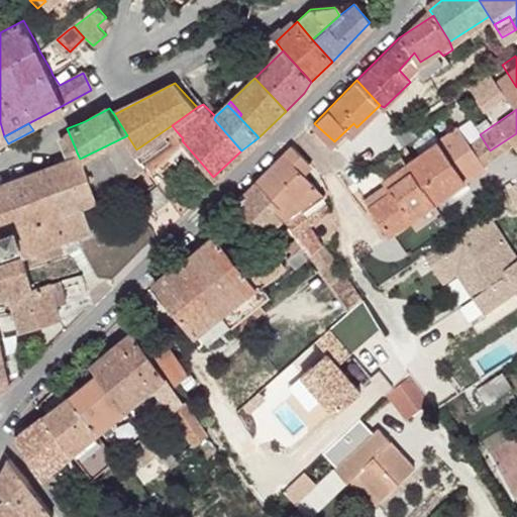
[(127,135),(80,159),(95,198),(145,164),(141,157),(136,149),(127,135)]
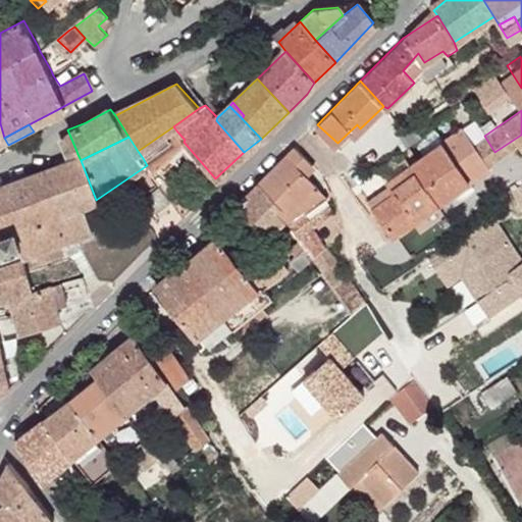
[(168,138),(143,158),(147,165),(183,216),(199,200),(167,159),(177,151),(168,138)]
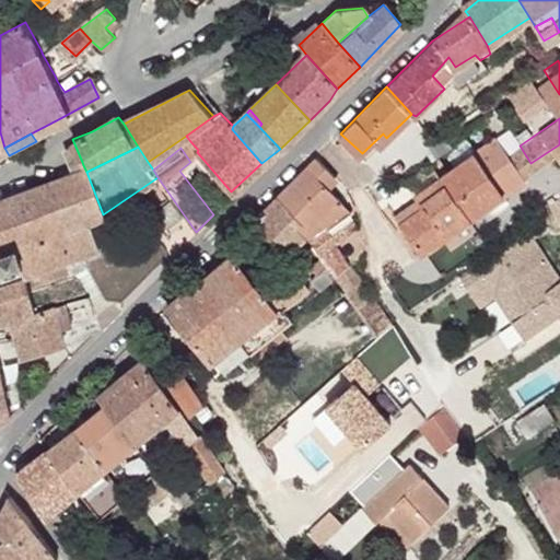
[(439,175),(412,195),(420,206),(415,210),(399,224),(421,252),(500,194),(469,152),(439,175)]
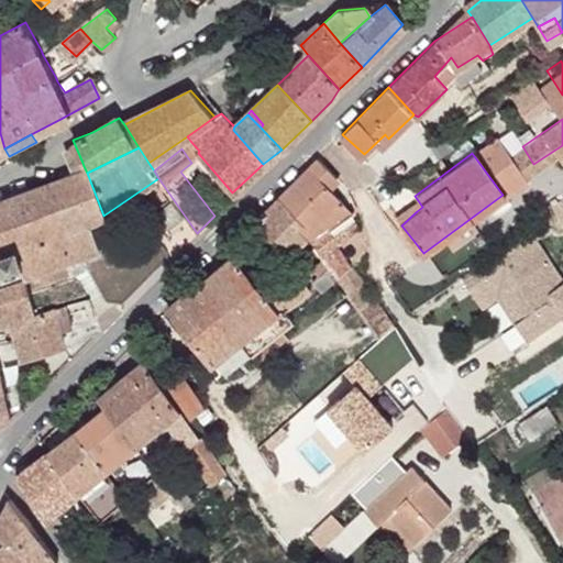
[(318,158),(311,164),(327,184),(334,175),(318,158)]
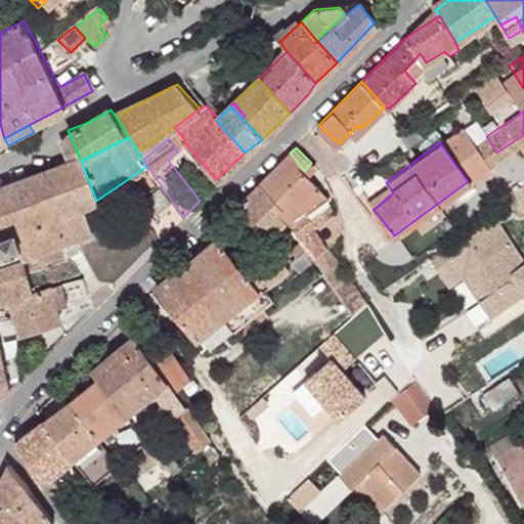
[(396,148),(373,166),(386,182),(410,164),(396,148)]
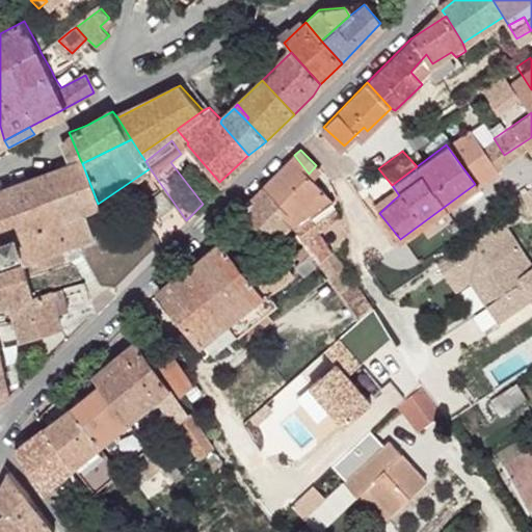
[(294,155),(263,186),(287,211),(291,224),(294,230),(311,215),(318,210),(326,205),(331,200),(322,189),(309,174),(294,155)]
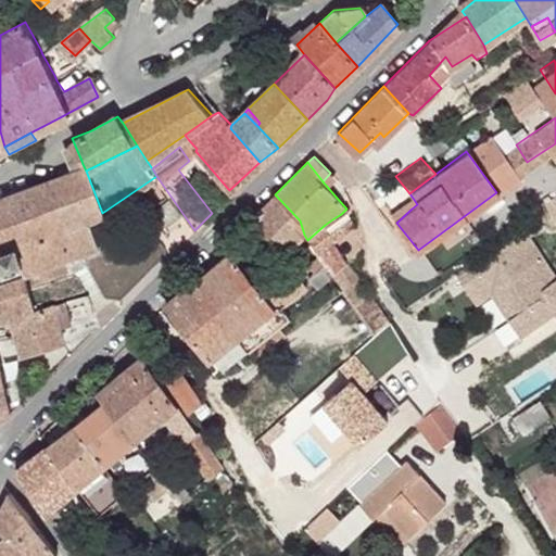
[(83,164),(0,198),(0,272),(17,266),(22,272),(81,252),(98,245),(98,242),(88,222),(100,215),(102,213),(86,171),(83,164)]
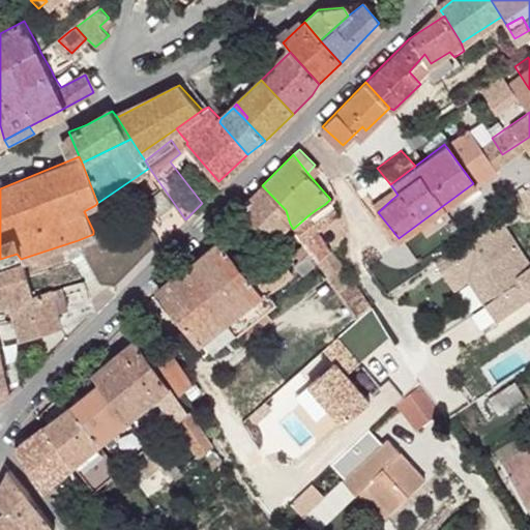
[(262,185),(240,208),(271,241),(290,224),(286,210),(262,185)]
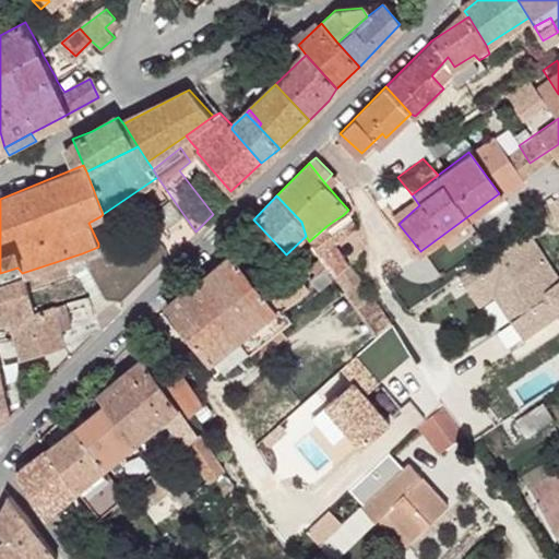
[(166,225),(180,215),(169,200),(155,211),(166,225)]
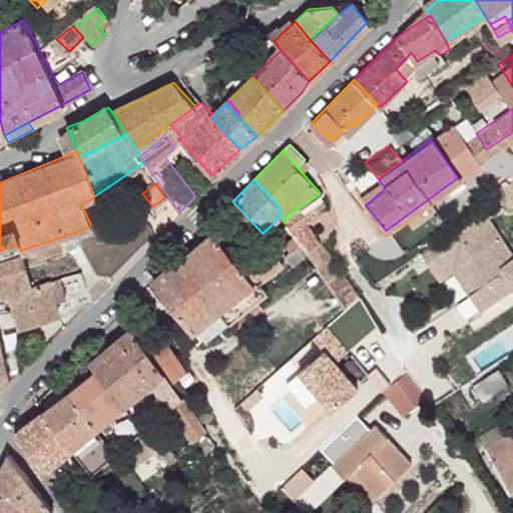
[(315,197),(307,202),(316,215),(325,209),(315,197)]
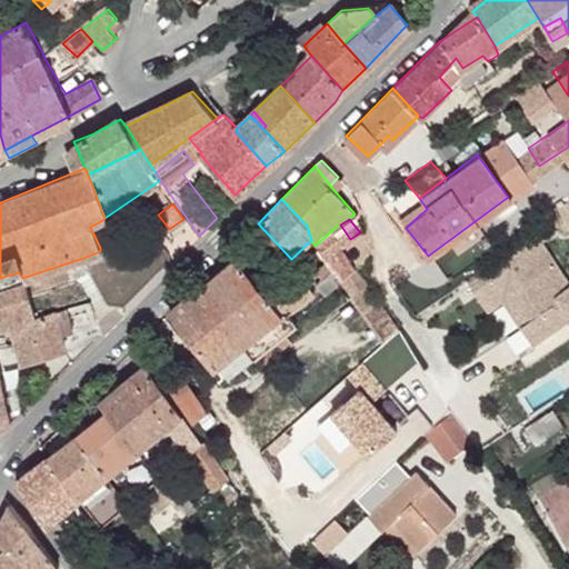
[(332,230),(315,246),(323,260),(350,239),(340,225),(332,230)]
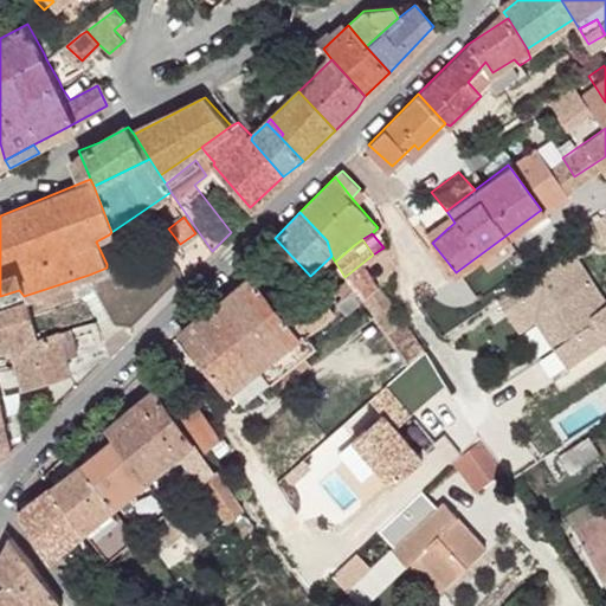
[(335,262),(324,271),(340,298),(350,290),(345,277),(335,262)]
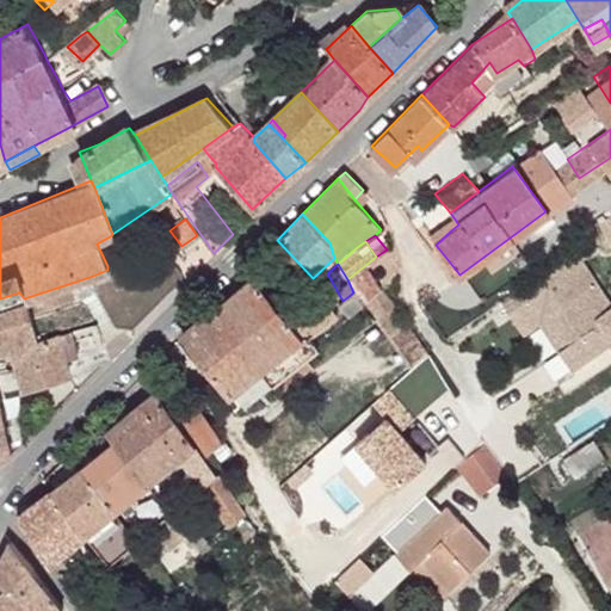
[(364,266),(347,279),(353,292),(360,302),(380,289),(374,281),(364,266)]
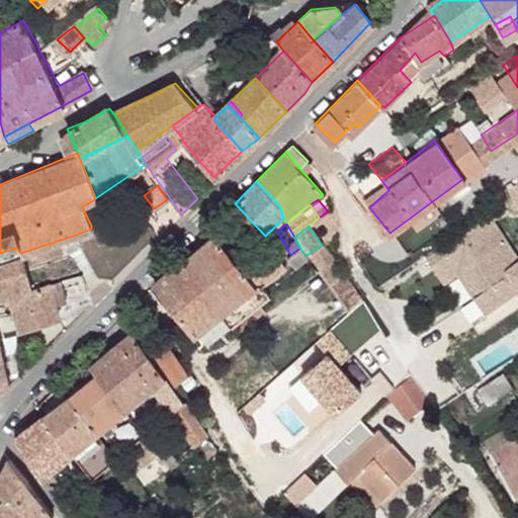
[(213,236),(180,261),(230,323),(293,267),(268,242),(240,266),(213,236)]
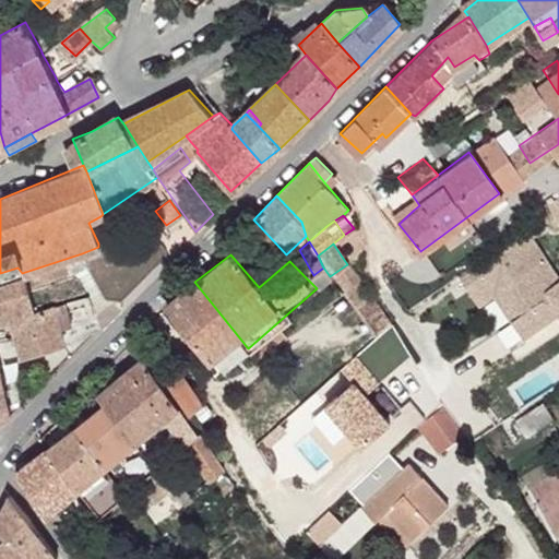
[(533,272),(504,290),(520,314),(513,320),(525,336),(558,313),(558,309),(548,293),(558,285),(558,278),(546,260),(531,268),(533,272)]
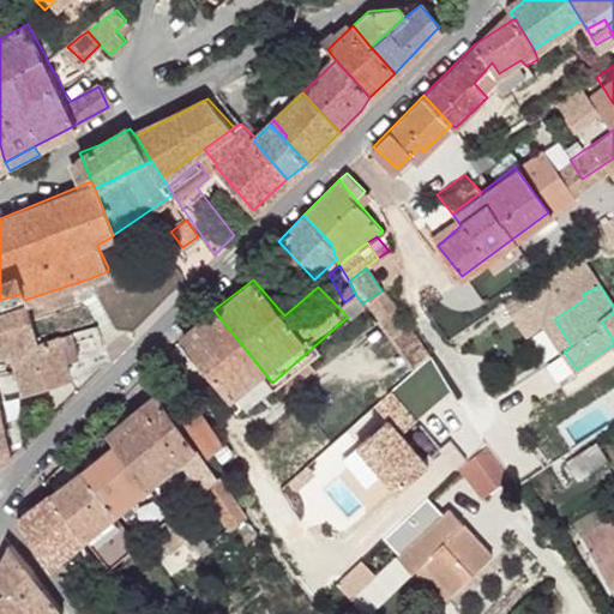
[(408,363),(428,353),(381,290),(362,304),(408,363)]
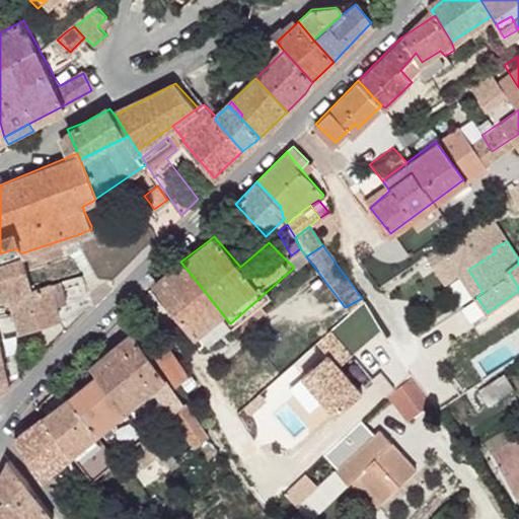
[(300,248),(291,255),(298,266),(306,256),(300,248)]
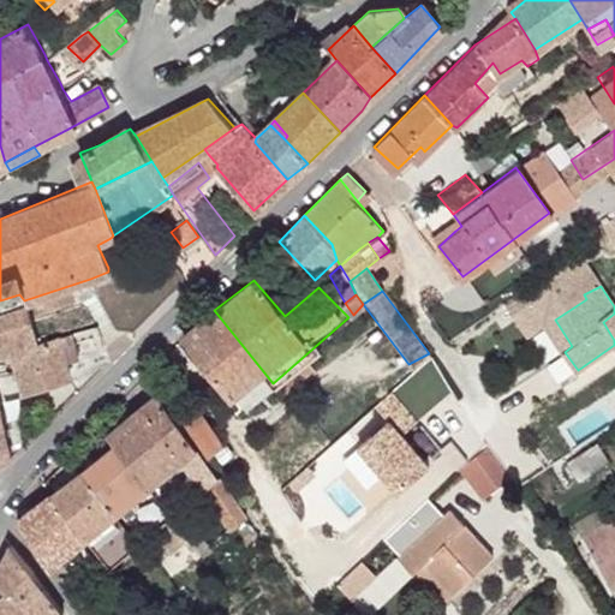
[(23,309),(0,317),(0,351),(9,348),(11,353),(34,345),(23,309)]
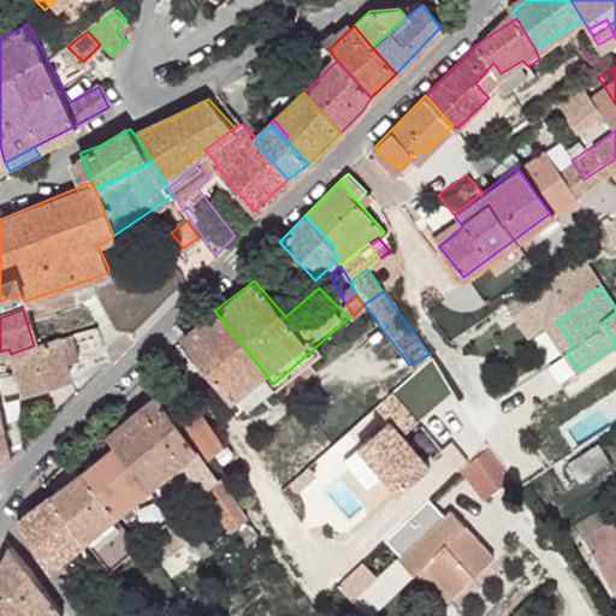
[(214,311),(181,338),(242,412),(273,384),(214,311)]
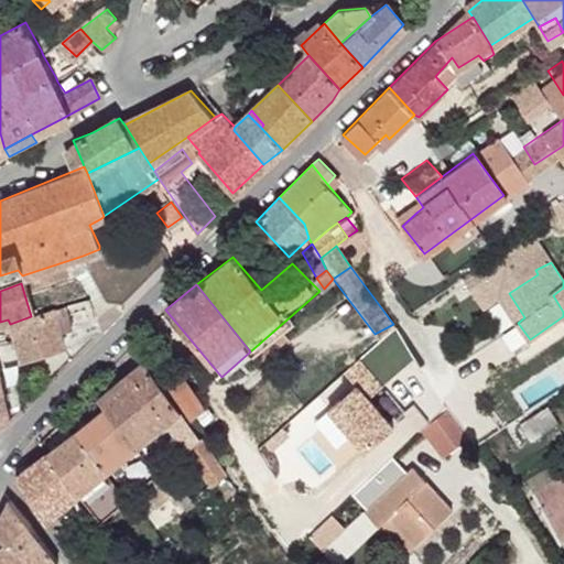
[(509,293),(501,299),(518,323),(524,317),(509,293)]
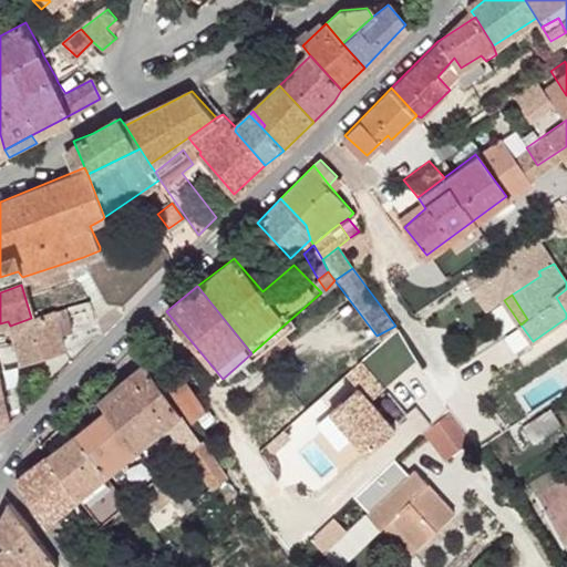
[(64,308),(50,312),(58,332),(71,328),(64,308)]
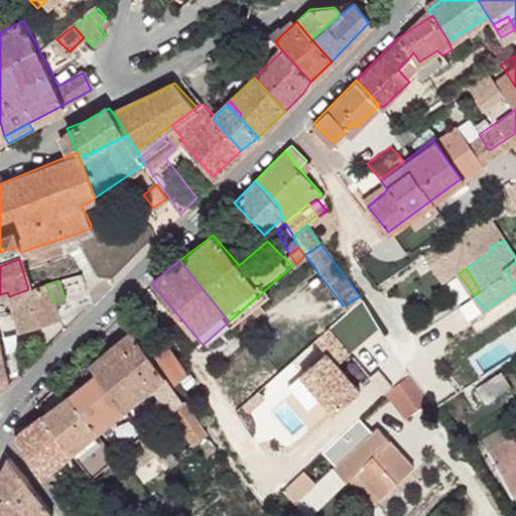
[(28,289),(9,296),(20,331),(57,319),(52,302),(45,284),(28,289)]
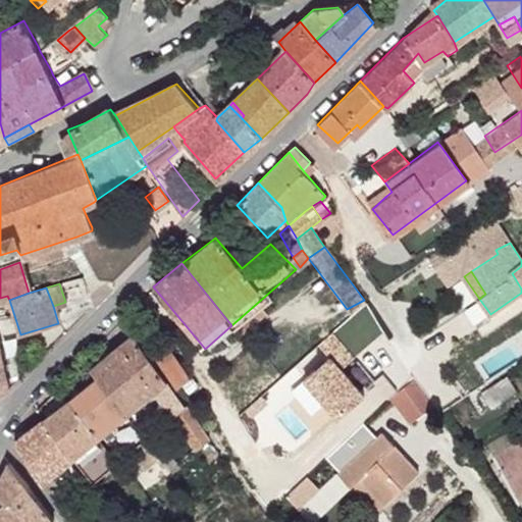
[(132,334),(89,368),(97,377),(126,416),(168,384),(132,334)]
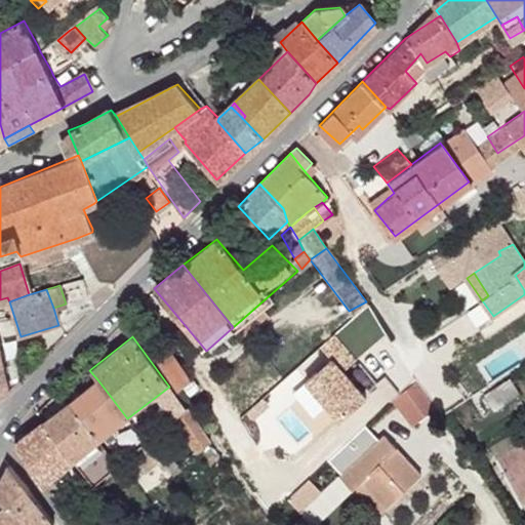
[(160,357),(163,361),(171,355),(169,352),(160,357)]
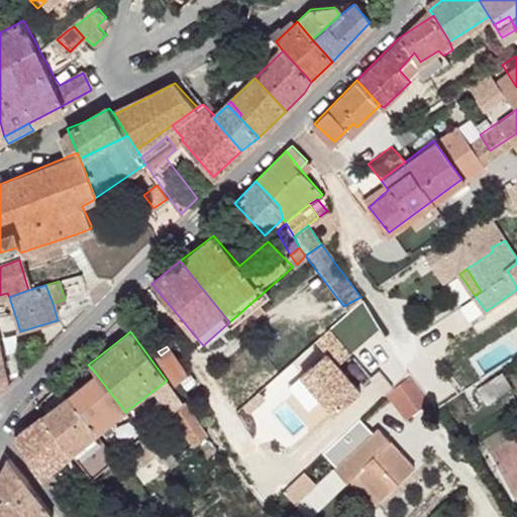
[(161,355),(158,357),(184,392),(194,383),(169,349),(161,355)]
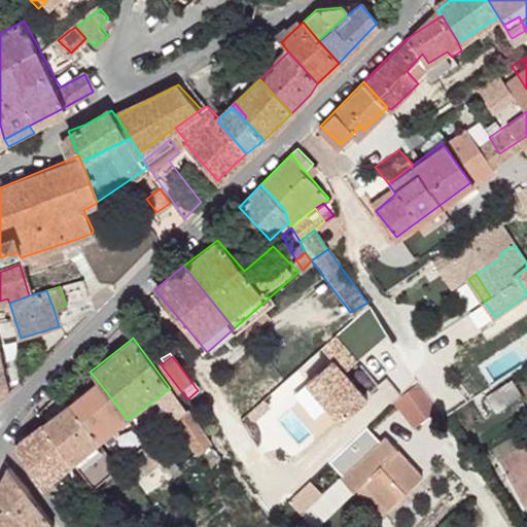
[(0,393),(8,390),(0,359),(0,393)]
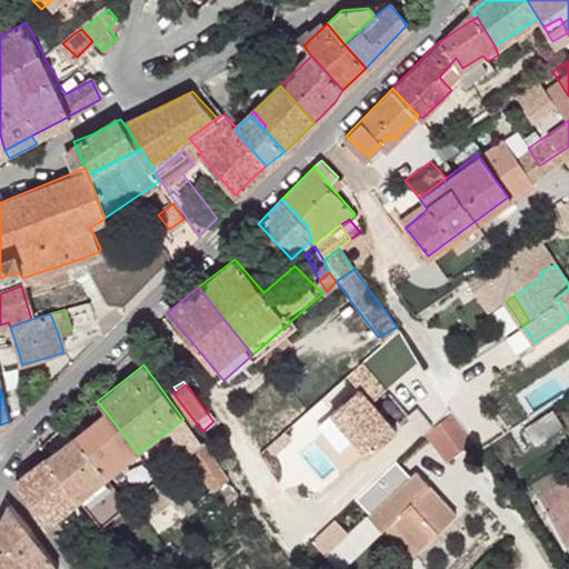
[(106,411),(77,433),(107,479),(138,453),(106,411)]
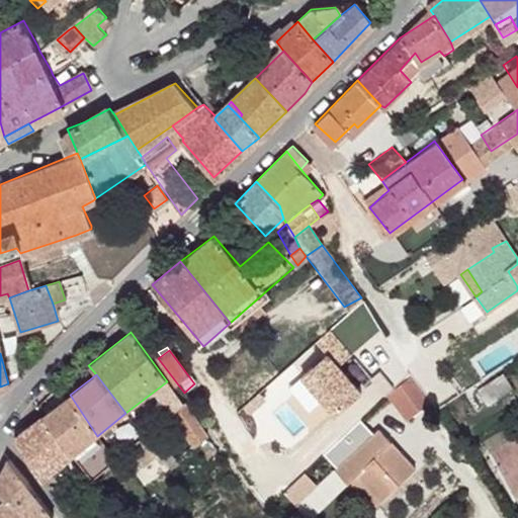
[(499,375),(473,392),(485,408),(510,392),(499,375)]
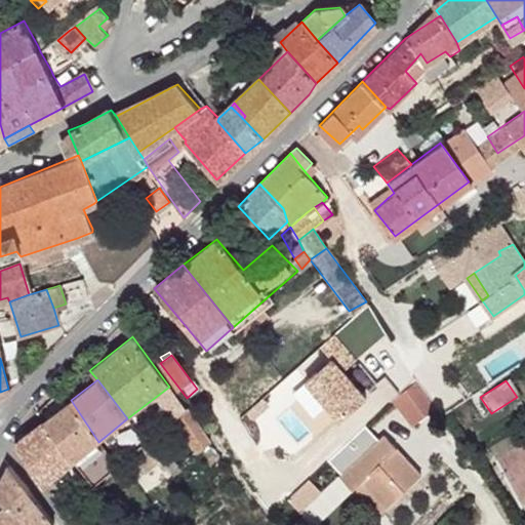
[(169,387),(127,418),(146,441),(148,443),(174,421),(188,410),(169,387)]
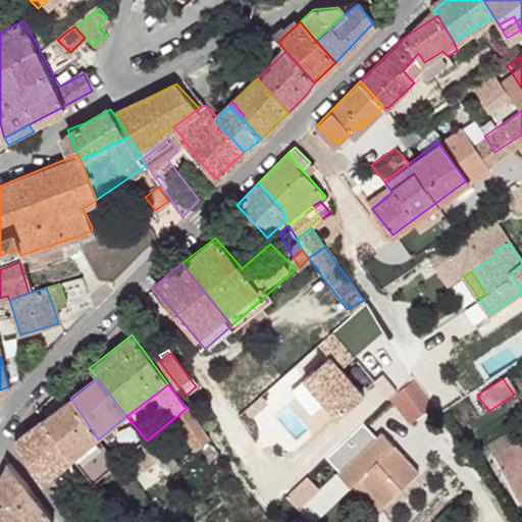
[(418,393),(396,410),(415,437),(438,423),(418,393)]
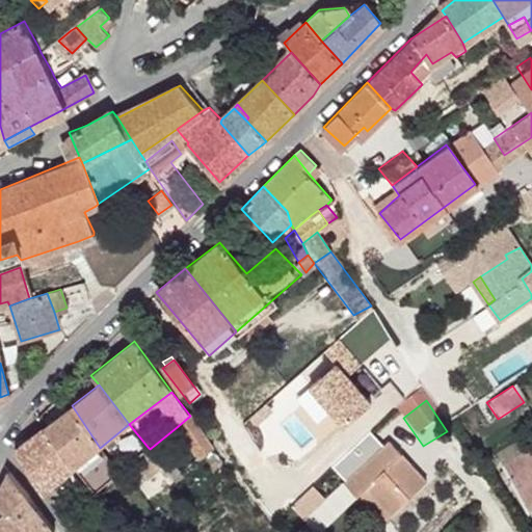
[(72,405),(44,427),(74,469),(100,448),(72,405)]
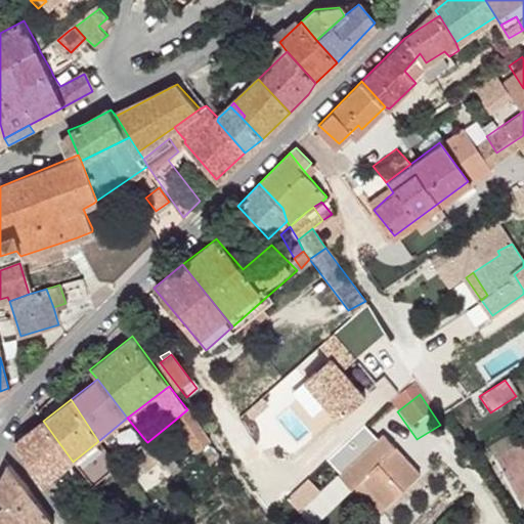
[(187,409),(174,421),(199,452),(211,443),(187,409)]
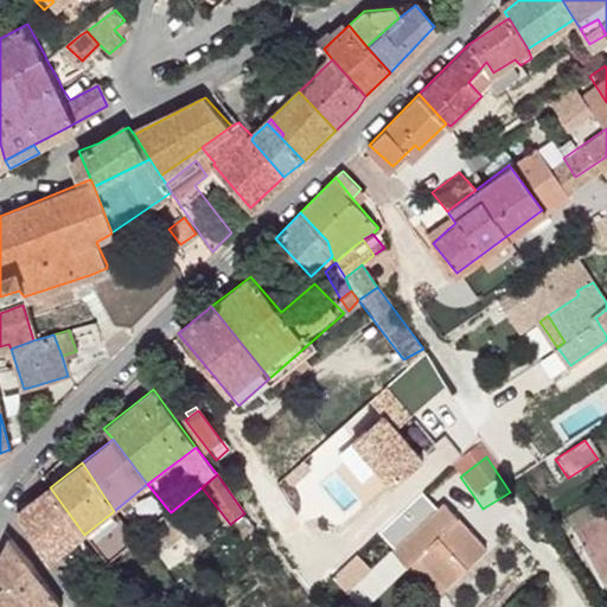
[(147,484),(114,511),(138,540),(154,526),(153,522),(168,510),(147,484)]
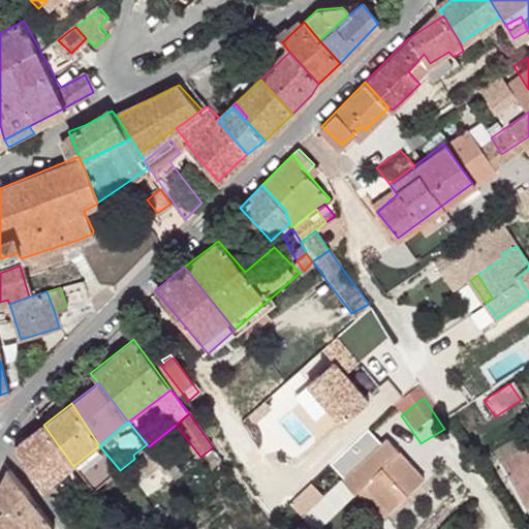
[(43,425),(13,448),(44,489),(73,466),(43,425)]
